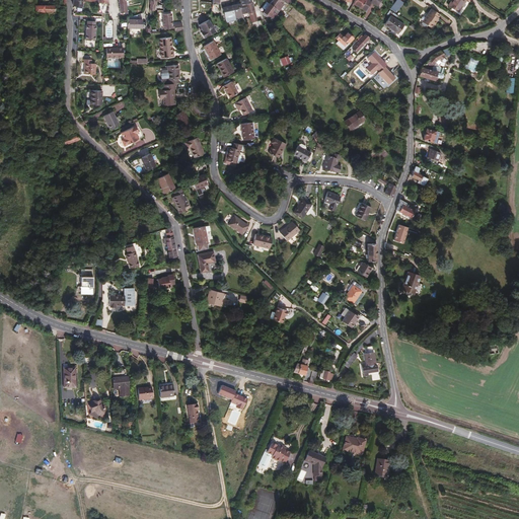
[(106,3),(106,0),(98,0),(98,2),(97,13),(102,13),(103,13),(104,3),(106,3)]
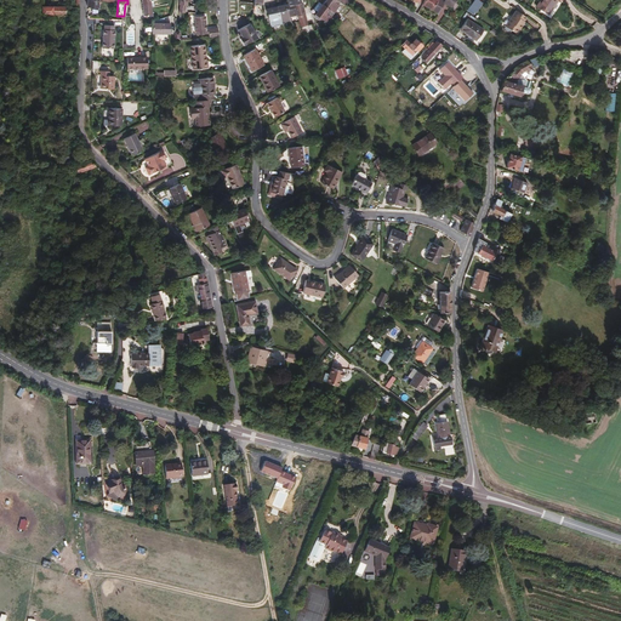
[(298,0),(288,0),(289,4),(278,7),(280,17),(289,15),(288,12),(296,10),(294,5),(300,4),(298,0)]
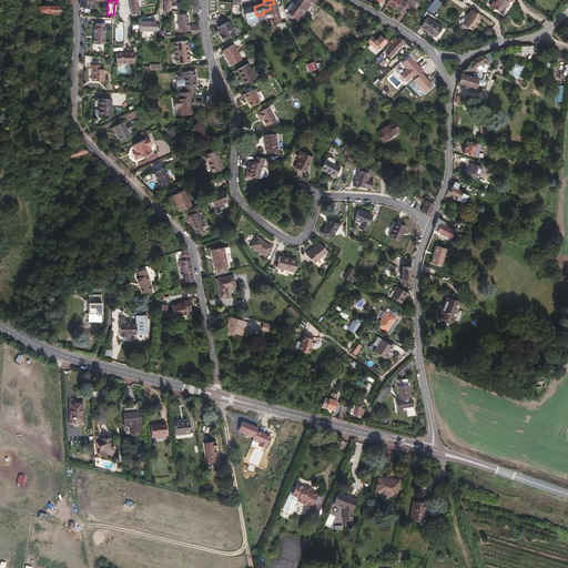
[(405,3),(406,1),(403,0),(388,0),(386,4),(399,12),(405,3)]
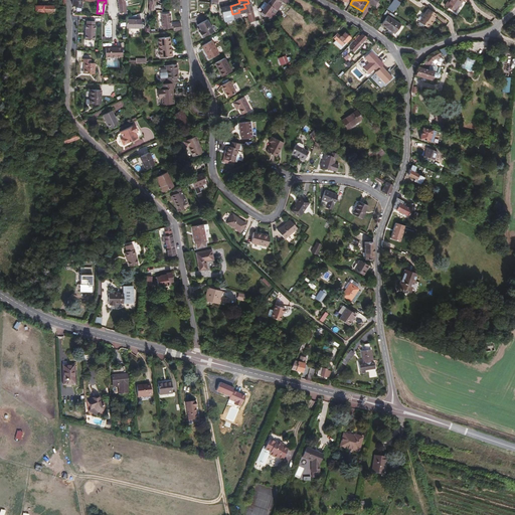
[(379,4),(373,0),(368,0),(368,1),(367,3),(375,8),(379,4)]
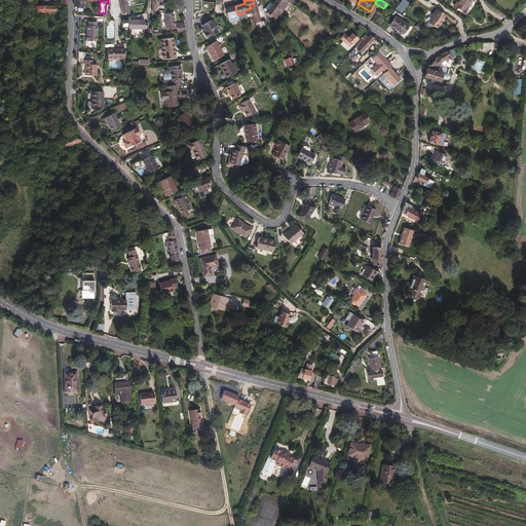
[(401,0),(395,9),(401,13),(409,3),(404,0),(401,0)]
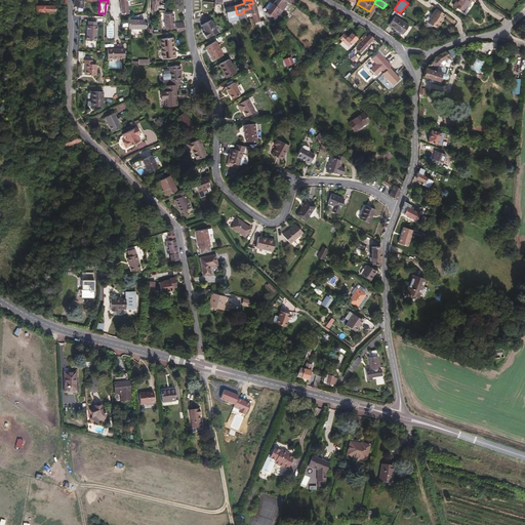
[(463,11),(471,0),(456,0),(454,4),(463,11)]
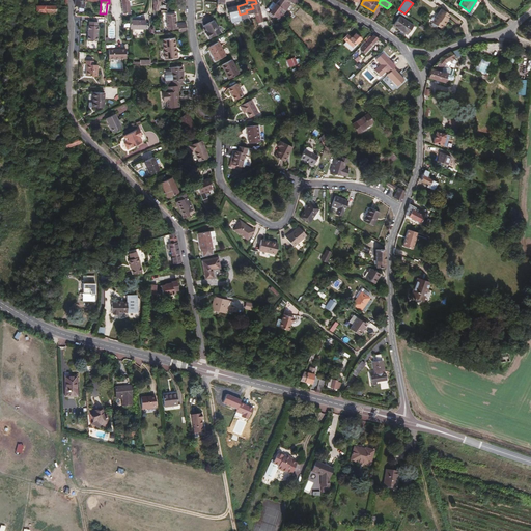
[(262,22),(258,2),(256,3),(251,4),(253,8),(257,23),(262,22)]
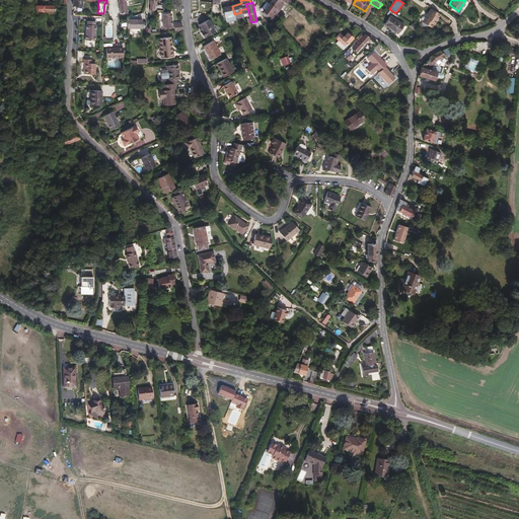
[(128,13),(126,3),(120,4),(121,13),(128,13)]
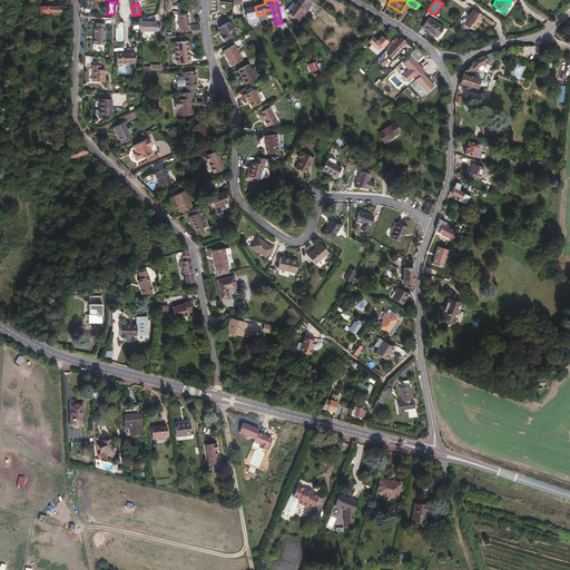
[(301,12),(303,9),(296,5),(292,11),(291,13),(296,17),(298,19),(303,15),(301,12)]
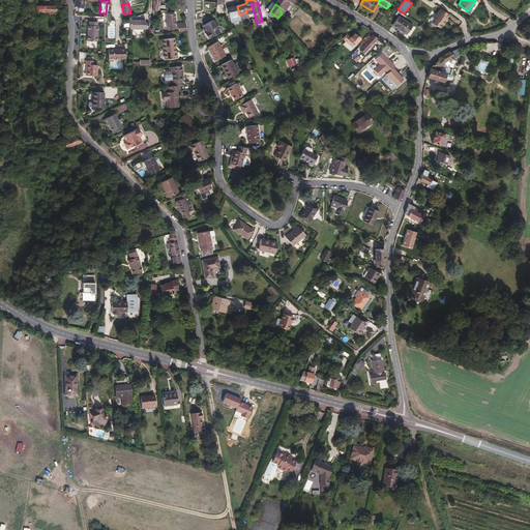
[(239,15),(237,6),(229,8),(232,23),(240,20),(239,15)]
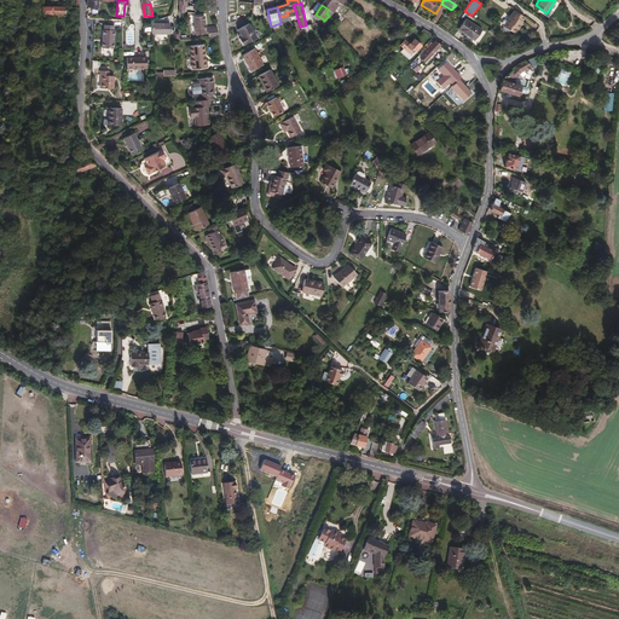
[(519,30),(524,22),(522,21),(525,18),(514,11),(504,27),(514,34),(518,29),(519,30)]
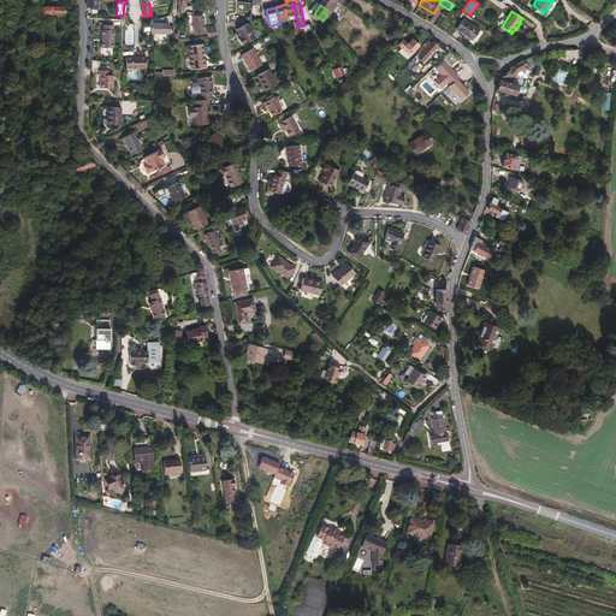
[(205,29),(202,16),(193,17),(194,35),(206,34),(205,29)]
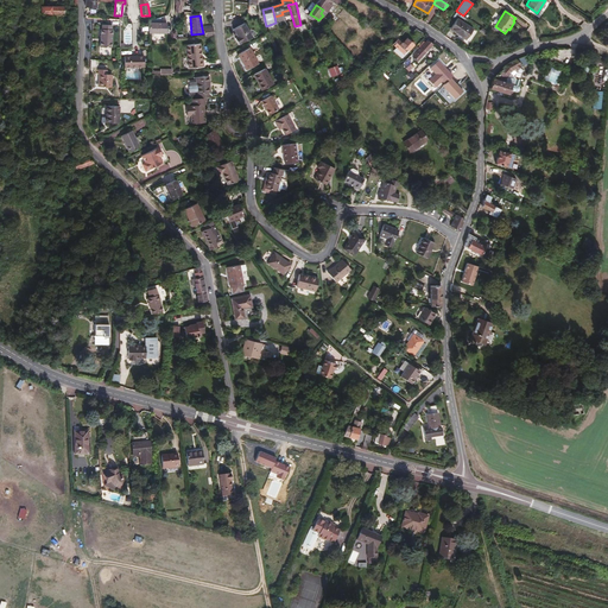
[(166,33),(166,23),(160,23),(159,17),(150,20),(149,32),(166,33)]
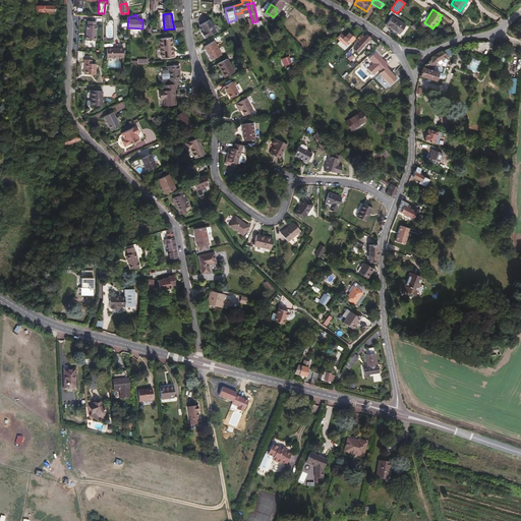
[(399,34),(406,24),(392,15),(386,25),(399,34)]
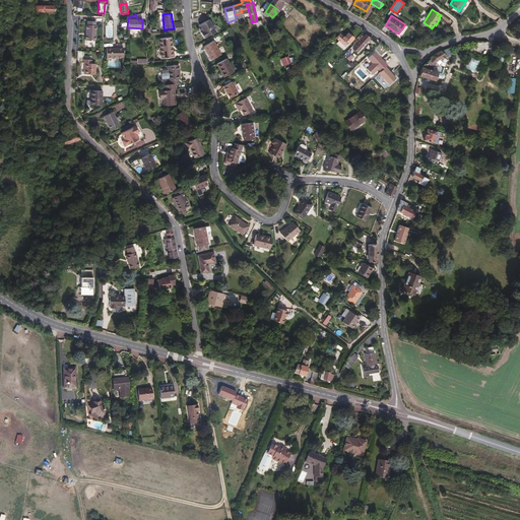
[(215,30),(213,25),(208,18),(199,23),(203,29),(201,31),(204,37),(215,30)]
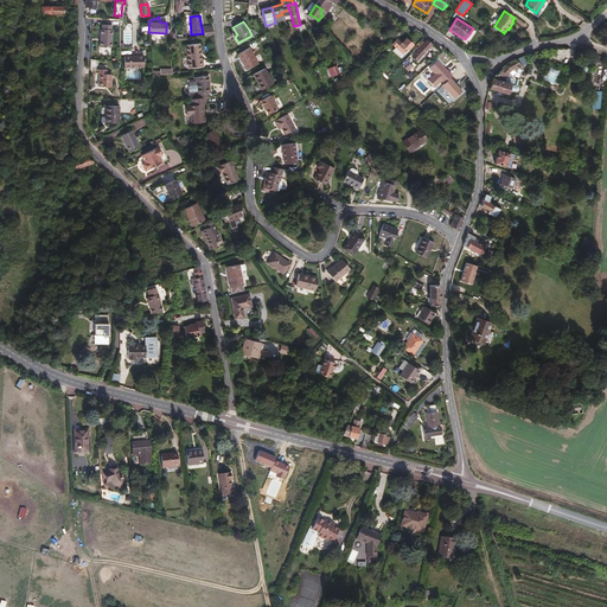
[(101,25),(100,48),(112,49),(113,25),(101,25)]
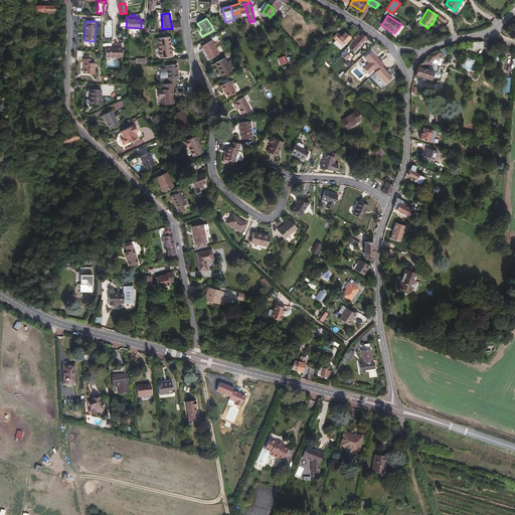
[(346,42),(350,37),(345,32),(349,29),(345,24),(340,29),(344,34),(341,37),(336,33),(332,37),(340,44),(341,45),(344,42),(345,41),(346,42)]
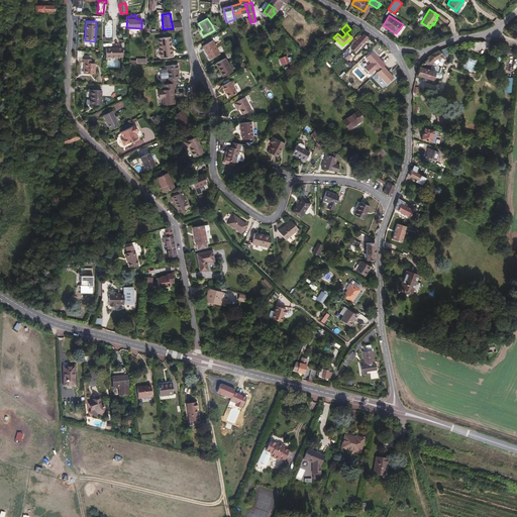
[(355,49),(367,37),(363,34),(362,36),(359,34),(353,40),(355,42),(352,46),(355,49)]
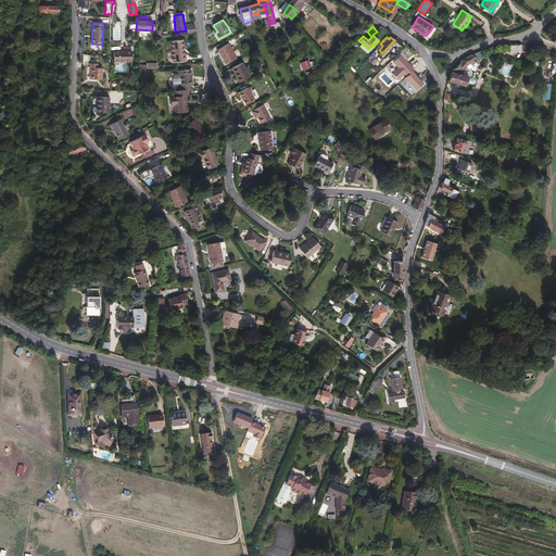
[(184,54),(182,40),(171,41),(173,62),(186,61),(186,54),(184,54)]
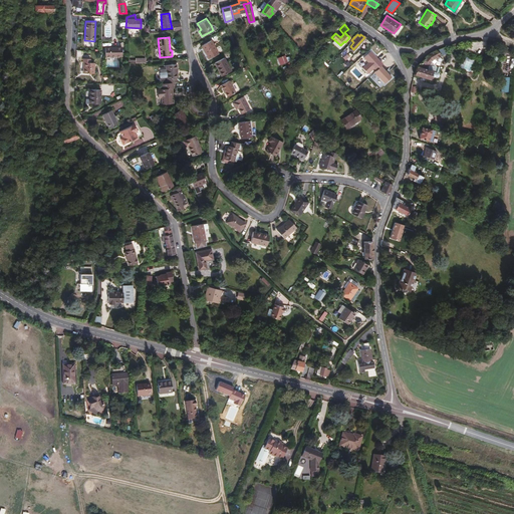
[(219,52),(211,39),(202,45),(209,58),(219,52)]
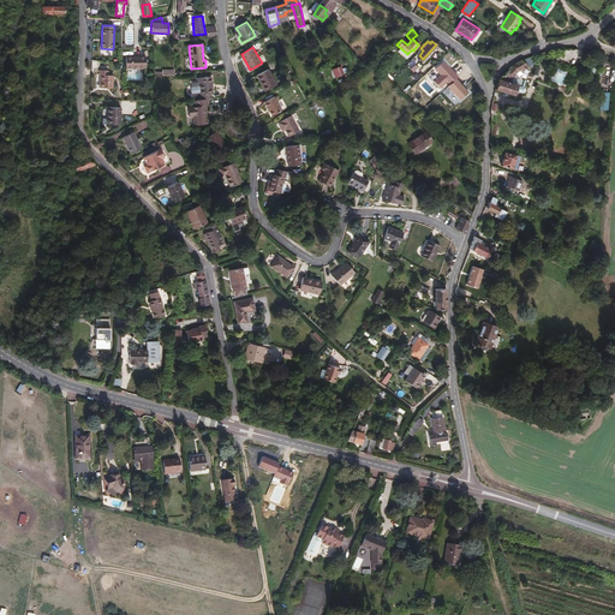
[(147,69),(145,57),(125,57),(126,70),(147,69)]
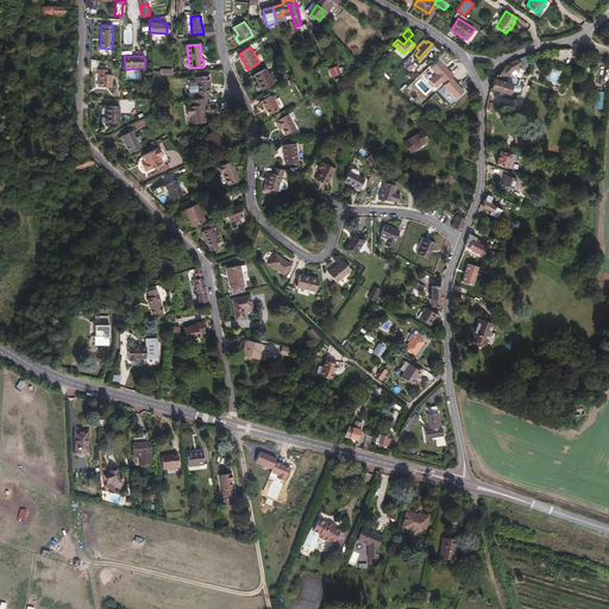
[(521,67),(515,60),(508,64),(514,70),(515,73),(521,67)]
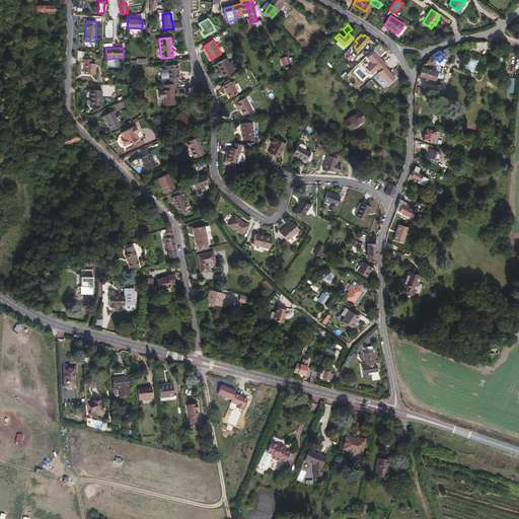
[(429,71),(438,60),(433,55),(431,57),(420,69),(417,77),(433,82),(437,73),(429,71)]
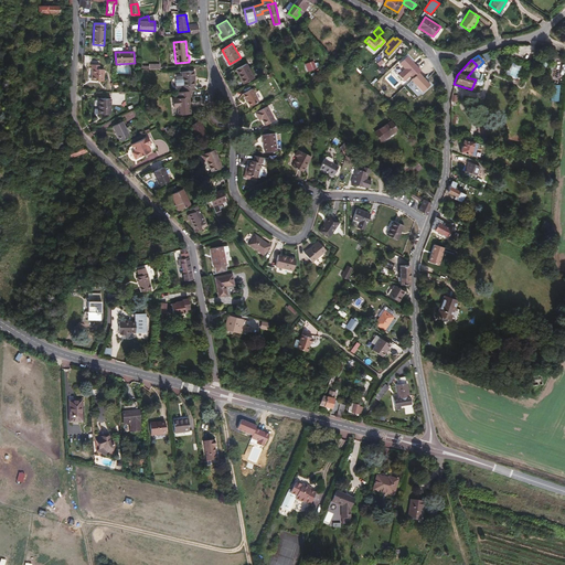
[(254,76),(246,62),(236,68),(244,83),(254,76)]
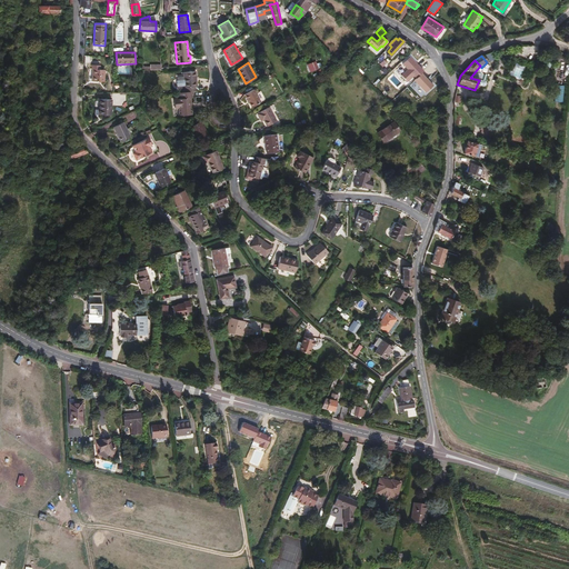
[(105,81),(105,69),(100,69),(100,65),(91,65),(91,69),(92,69),(92,80),(105,81)]
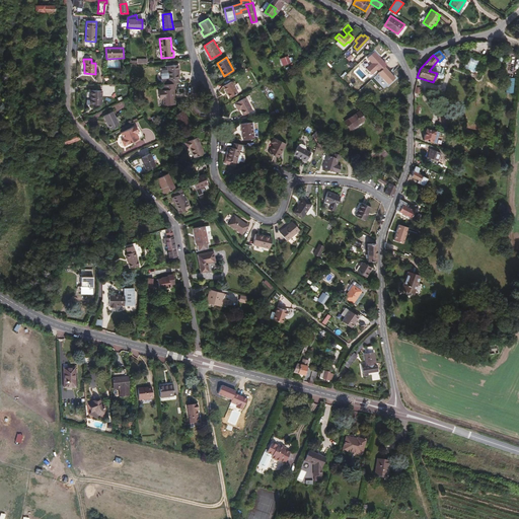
[(178,79),(177,71),(178,70),(177,65),(166,66),(167,70),(161,70),(163,84),(175,83),(177,83),(177,79),(178,79)]
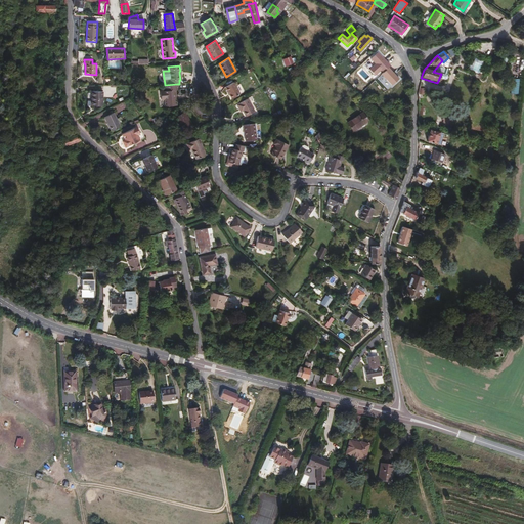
[(241,93),(233,81),(225,86),(231,98),(241,93)]
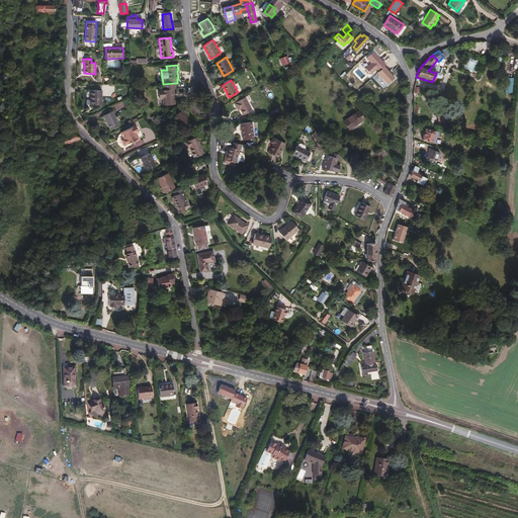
[(174,104),(172,89),(176,89),(175,83),(163,84),(163,90),(158,90),(159,98),(162,98),(163,105),(174,104)]
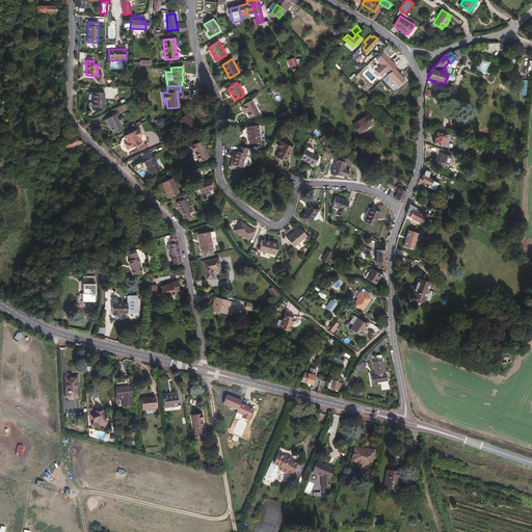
[(104,107),(104,92),(92,91),(91,107),(104,107)]
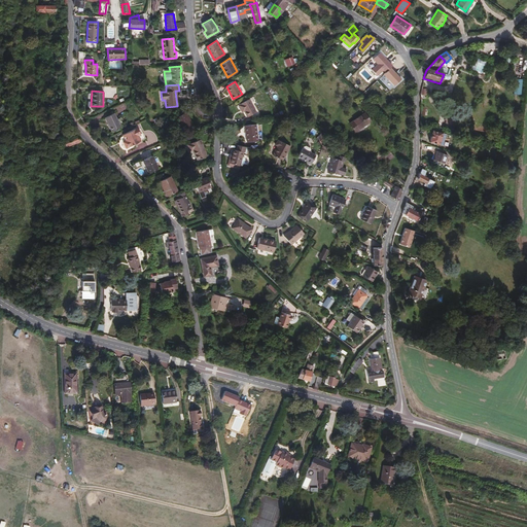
[(255,111),(248,98),(238,104),(240,108),(243,107),(248,115),(255,111)]
